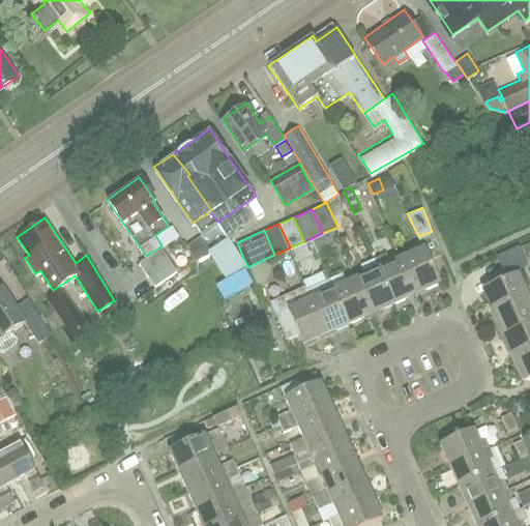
[(200,234),(185,243),(195,258),(207,249),(209,247),(200,234)]
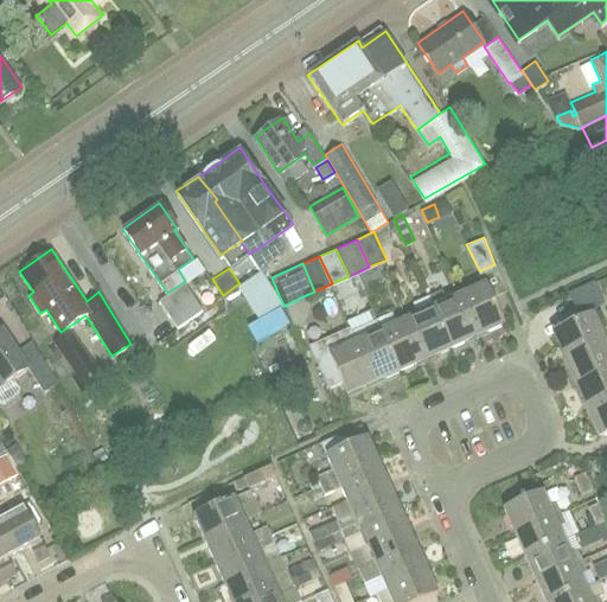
[(262,268),(240,283),(237,285),(259,316),(283,305),(279,295),(262,268)]
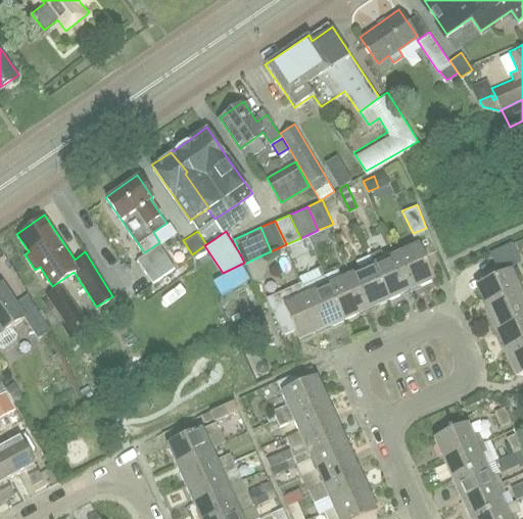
[(307,235),(314,247),(320,244),(315,232),(307,235)]
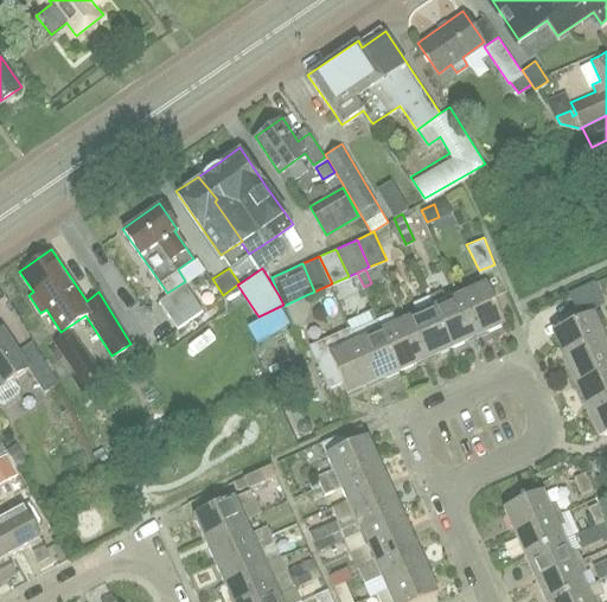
[(459,293),(478,335),(491,328),(504,322),(498,309),(492,296),(481,273),(480,274),(473,277),(465,281),(468,289),(459,293)]
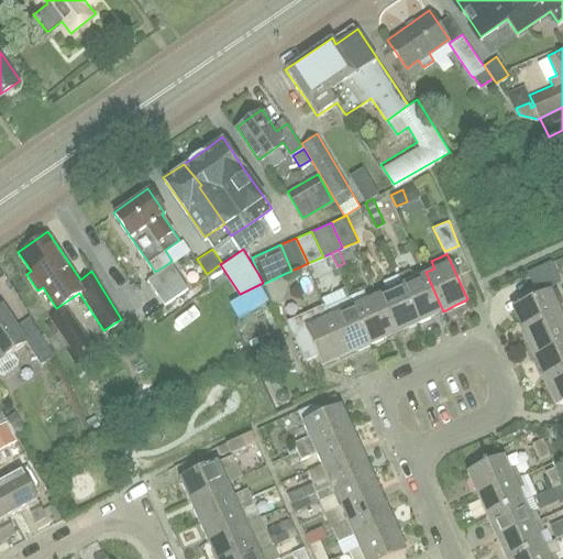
[(551,259),(527,270),(537,292),(561,280),(551,259)]
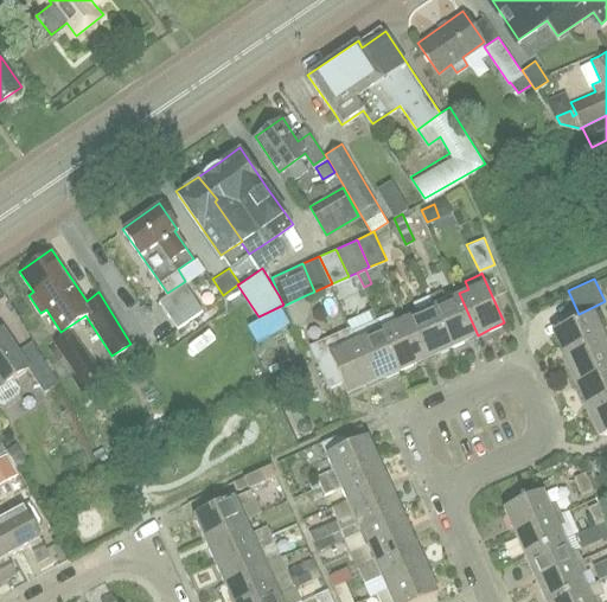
[(158,300),(167,313),(192,295),(184,282),(167,293),(158,300)]
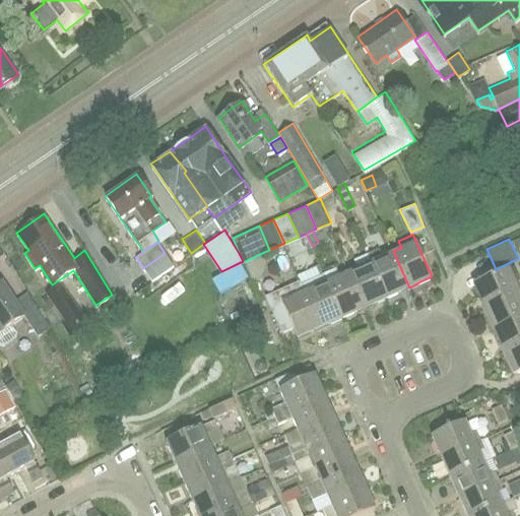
[(409,287),(393,251),(383,256),(379,247),(367,252),(387,297),(409,287)]
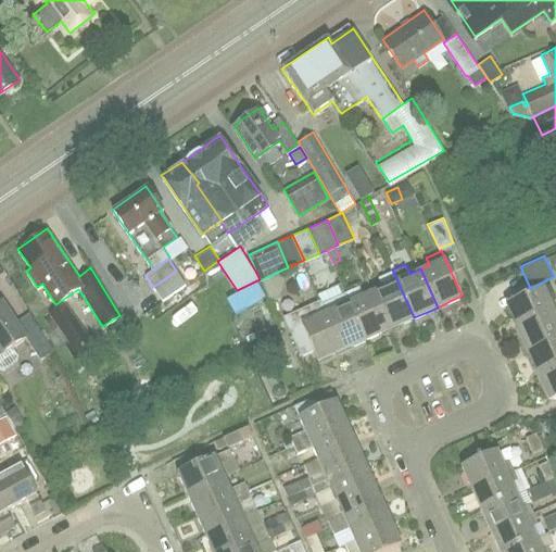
[(414,317),(392,270),(377,277),(381,286),(373,290),(390,328),(414,317)]
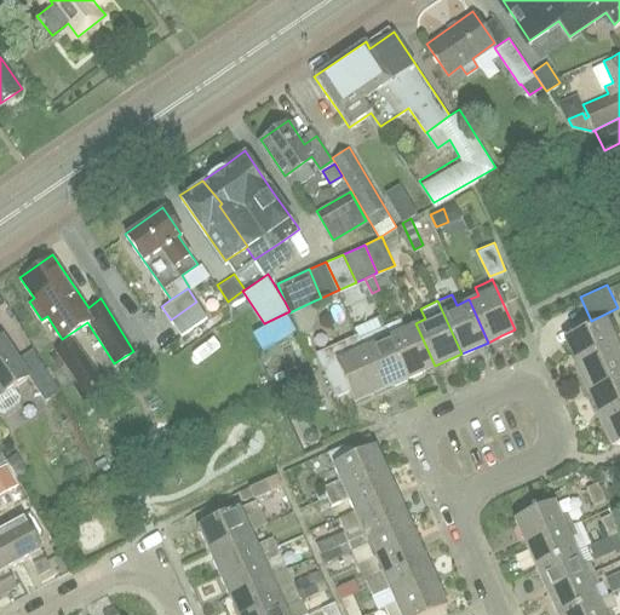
[(196,302),(171,320),(181,333),(206,315),(196,302)]
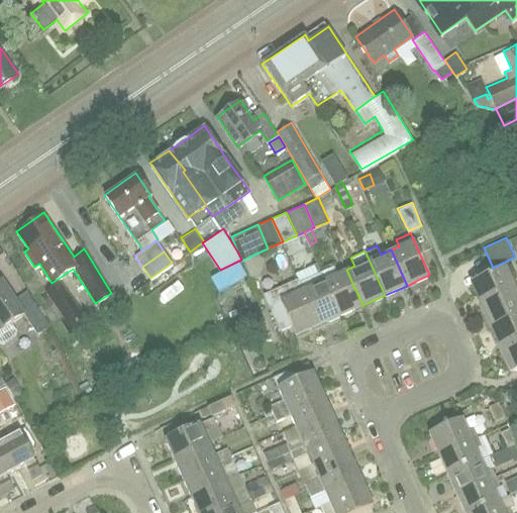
[(294,272),(298,280),(298,281),(318,325),(340,315),(320,271),(316,262),(294,272)]
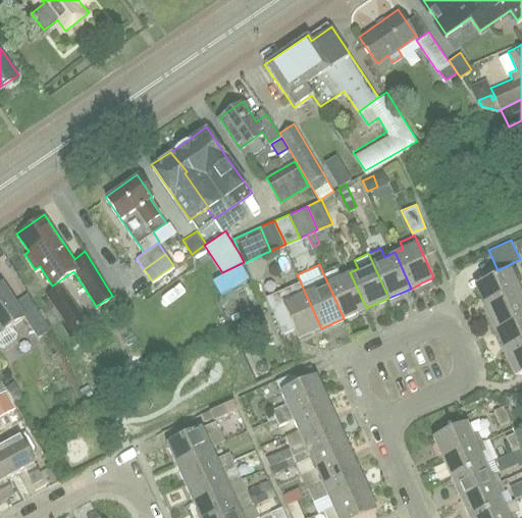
[(521,279),(516,266),(509,269),(476,283),(486,307),(519,292),(516,283),(521,279)]
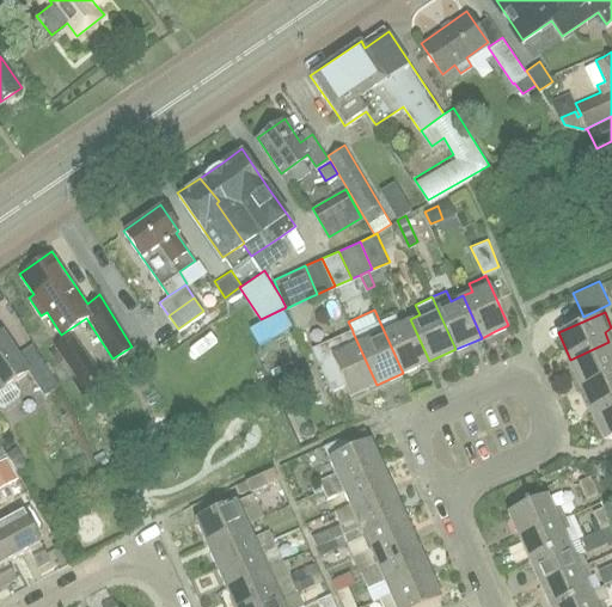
[(395,313),(379,320),(403,373),(429,361),(410,319),(399,324),(395,313)]
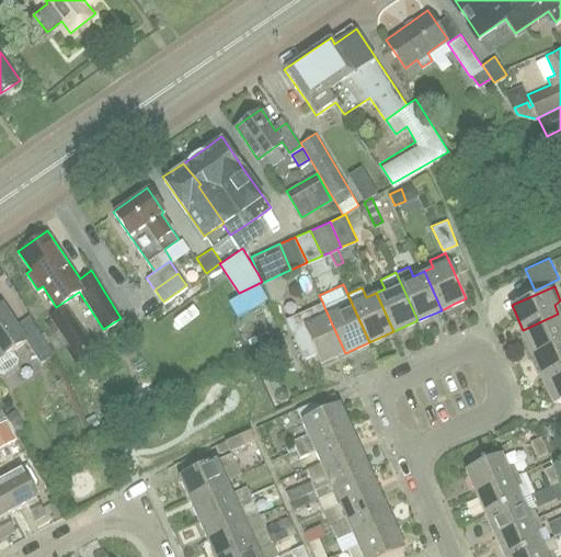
[(0,303),(0,368),(4,370),(10,366),(16,362),(18,356),(12,349),(19,344),(25,340),(33,350),(41,361),(47,356),(54,352),(41,333),(29,315),(22,319),(15,324),(8,314),(1,303),(0,303)]
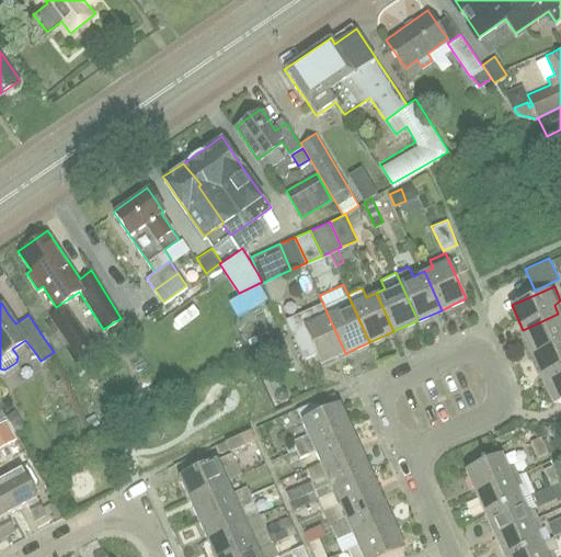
[(345,353),(323,305),(323,304),(290,319),(296,332),(294,338),(304,357),(316,352),(320,364),(345,353)]
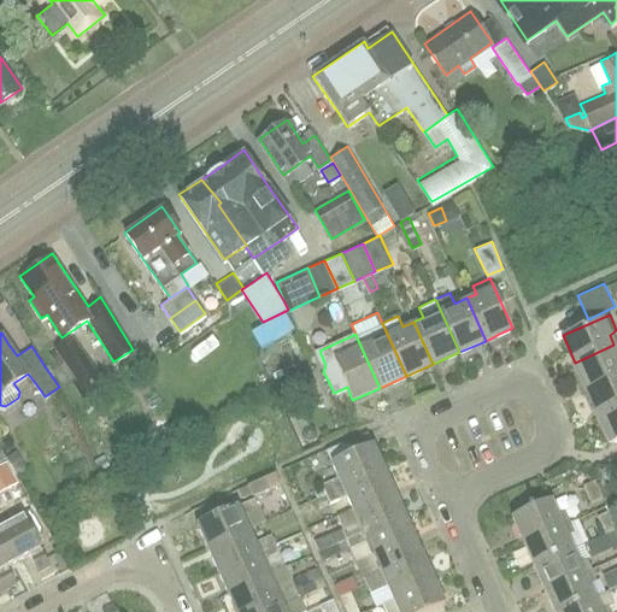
[(94,366),(72,335),(50,351),(68,376),(72,372),(76,378),(94,366)]
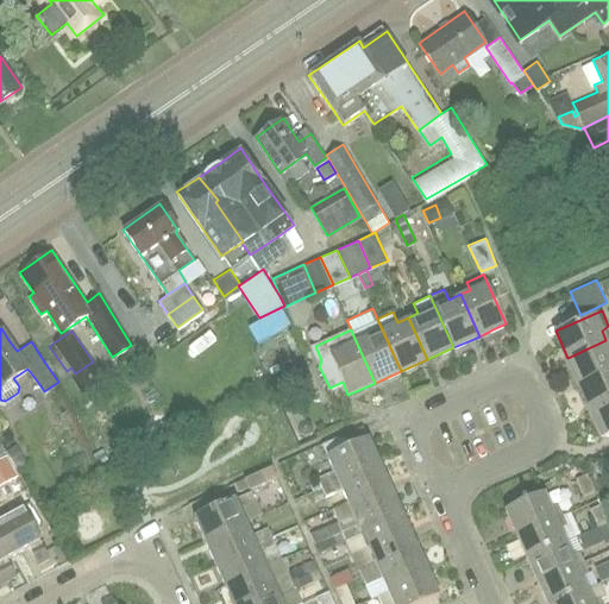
[(608,346),(606,340),(567,358),(578,383),(608,369),(608,346)]
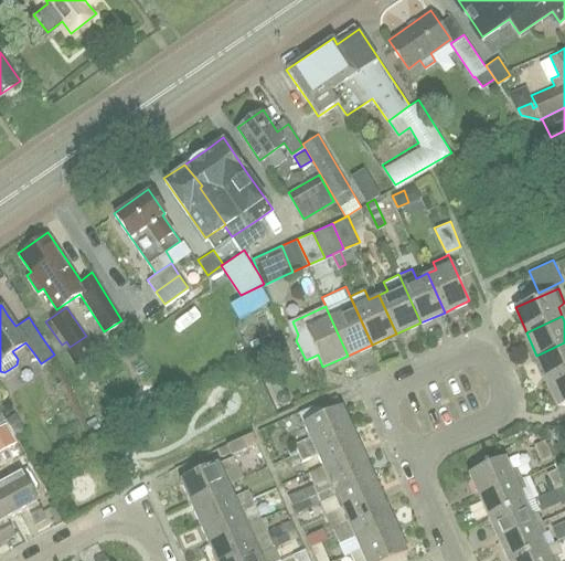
[(564,342),(536,356),(547,380),(564,371),(564,342)]
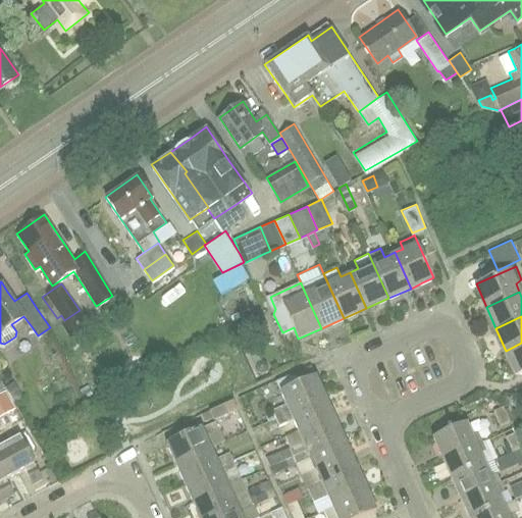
[(521,343),(506,351),(516,373),(521,370),(521,343)]
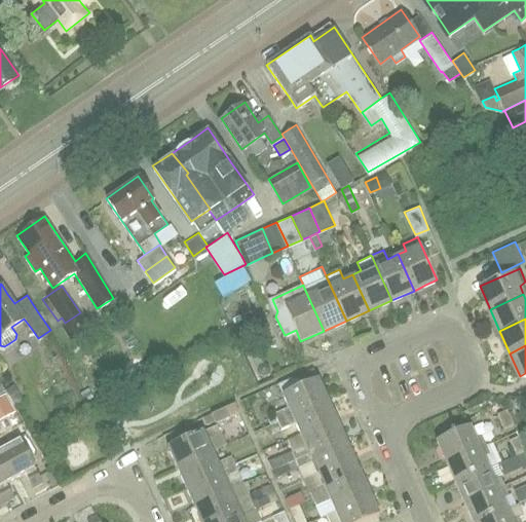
[(263,362),(259,363),(257,367),(259,371),(263,373),(267,371),(269,367),(267,363),(263,362)]
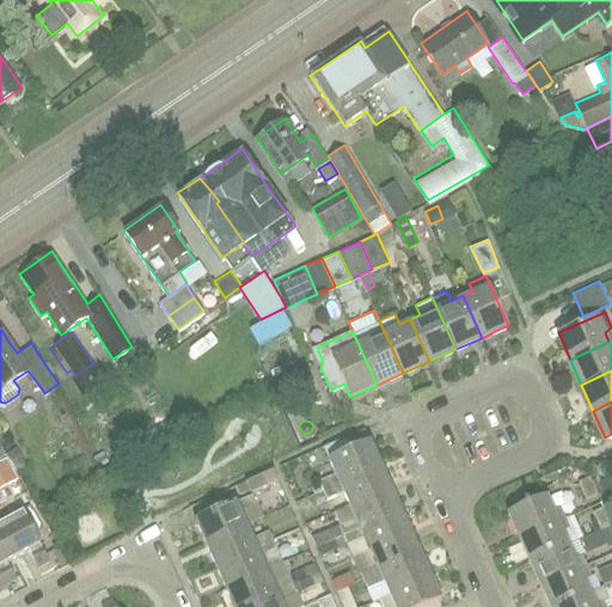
[(380,463),(369,439),(329,457),(335,471),(318,478),(323,488),(380,463)]
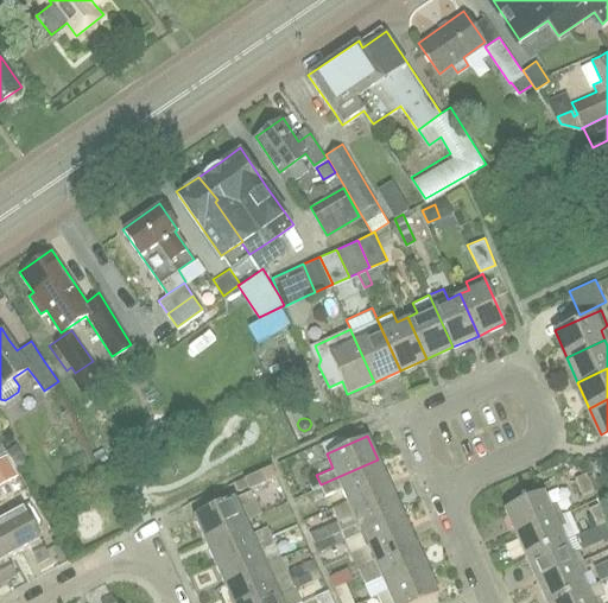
[(14,465),(25,459),(14,442),(4,448),(14,465)]
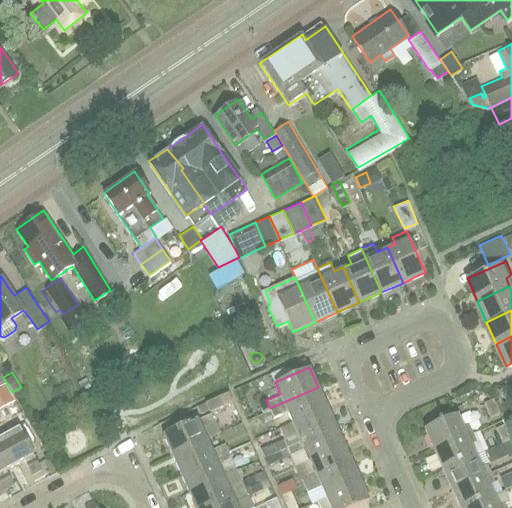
[(484,402),(490,417),(500,413),(493,398),(498,396),(494,385),(485,388),(490,399),(484,402)]
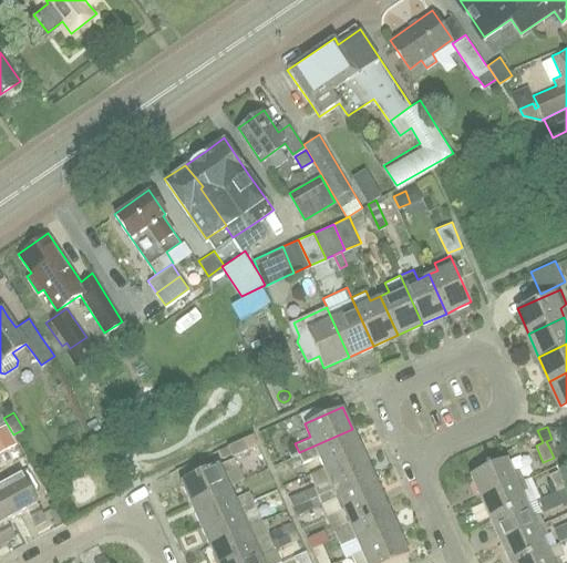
[(352,429),(299,452),(288,458),(292,466),(319,454),(323,467),(361,450),(352,429)]
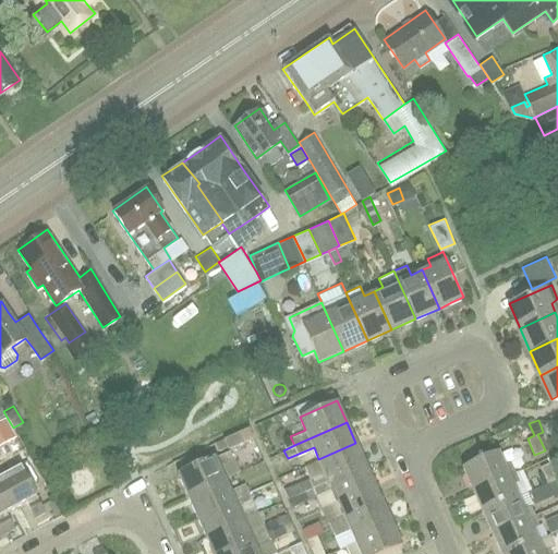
[(249,426),(223,437),(227,446),(228,448),(244,441),(243,438),(252,434),(249,426)]
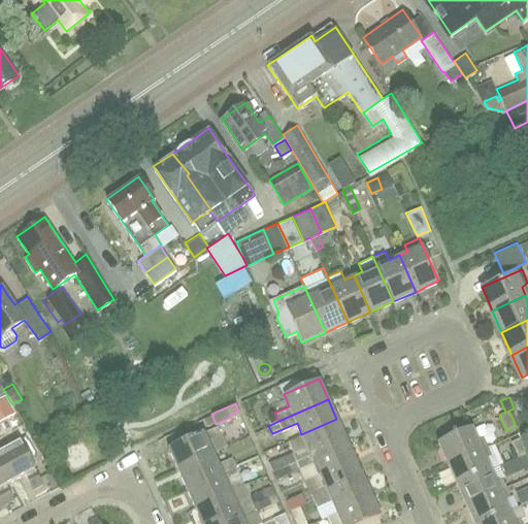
[(527,433),(527,410),(519,414),(527,433)]
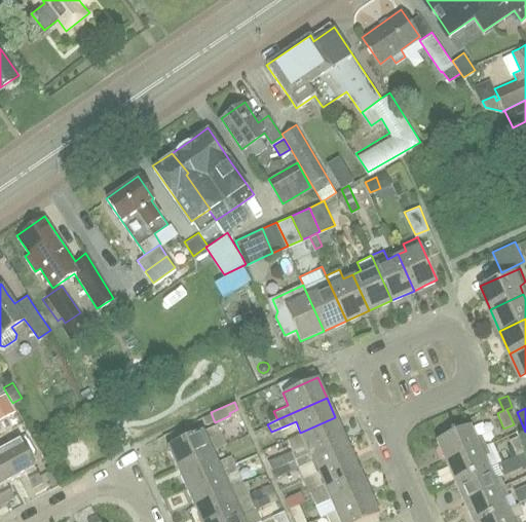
[(214,420),(211,412),(203,416),(207,423),(214,420)]
